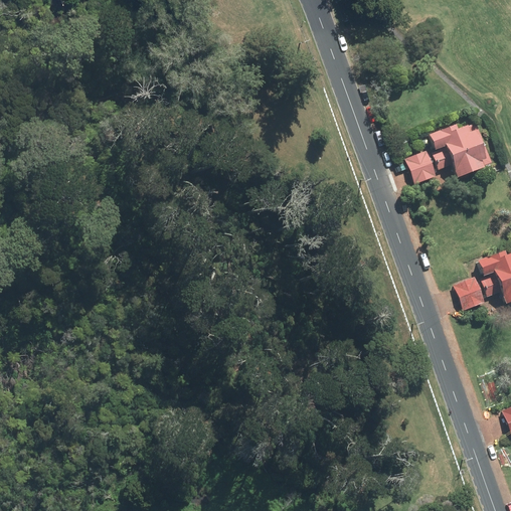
[(481,166),(490,162),(476,125),(457,132),(455,125),(427,136),(440,169),(450,165),(456,179),(482,169),(481,166)]
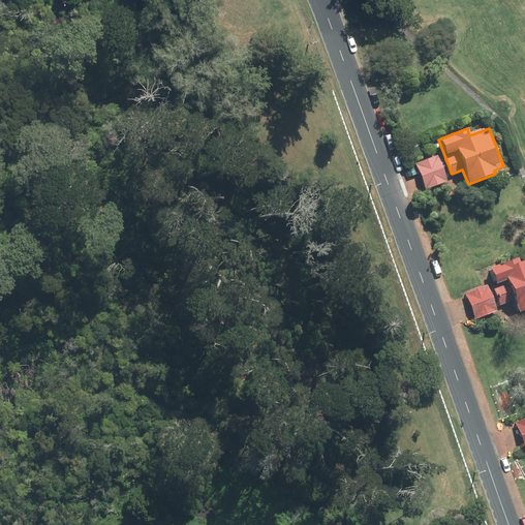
[(438,154),(417,162),(427,189),(449,181),(438,154)]
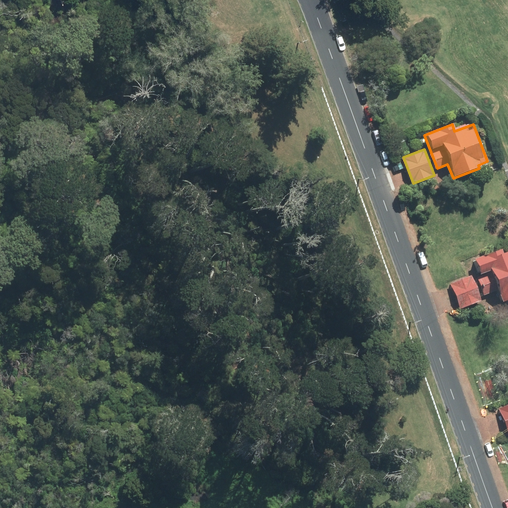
[(500,253),(498,249),(472,259),(478,274),(486,271),(487,273),(478,276),(485,293),(496,289),(500,302),(507,299),(507,250),(500,253)]
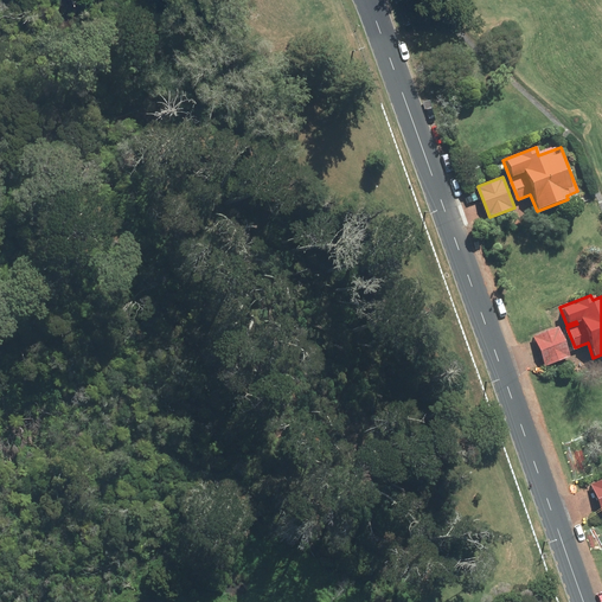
[(559,325),(535,334),(546,364),(571,354),(559,325)]
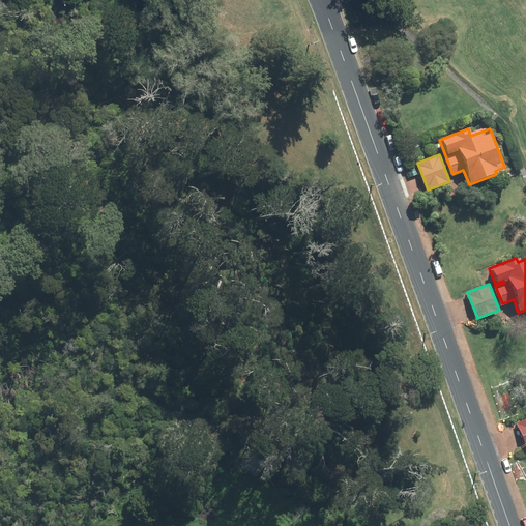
[(525,417),(517,421),(525,442),(525,417)]
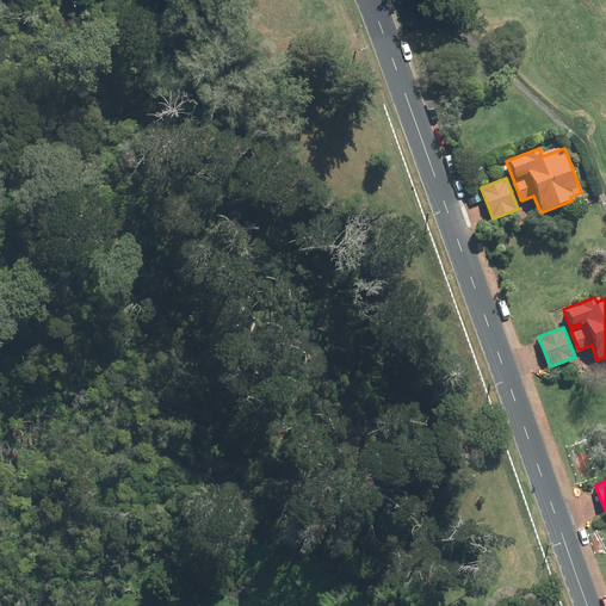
All buildings are outlined.
